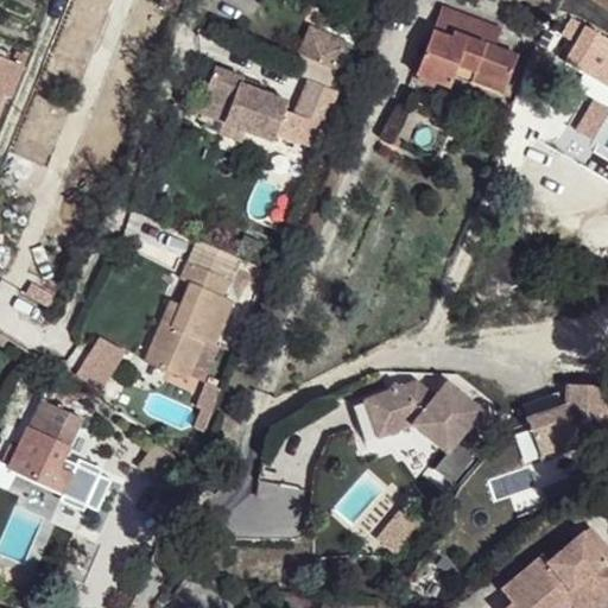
[(445,11),(417,77),(449,92),(454,82),(460,70),(507,92),(519,65),(496,55),(504,37),(445,11)]
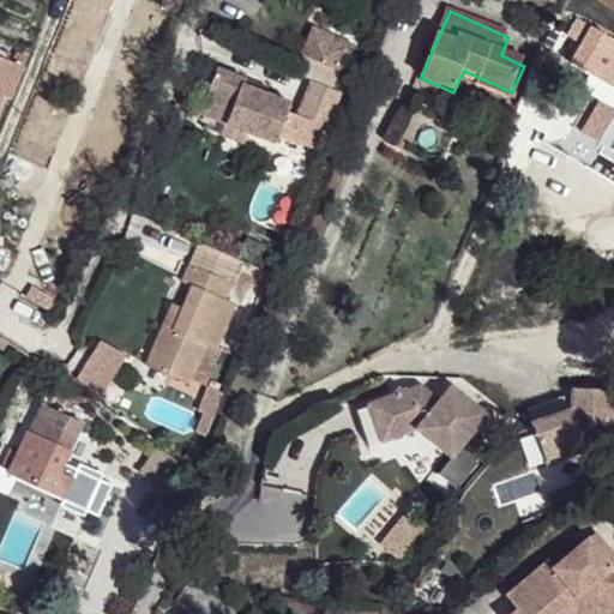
[(613,26),(588,11),(582,22),(613,38),(613,26)]
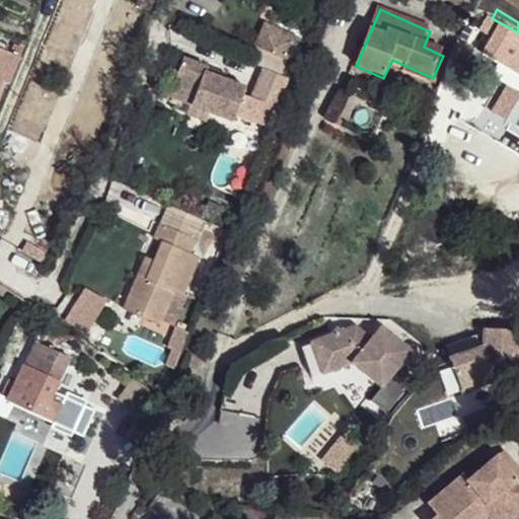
[(518,32),(492,18),(489,23),(500,31),(493,42),(518,57),(518,32)]
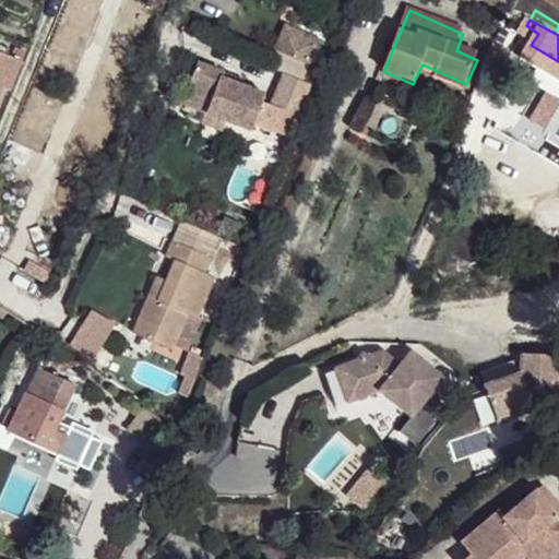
[(285,25),(275,49),(310,66),(321,40),(285,25)]
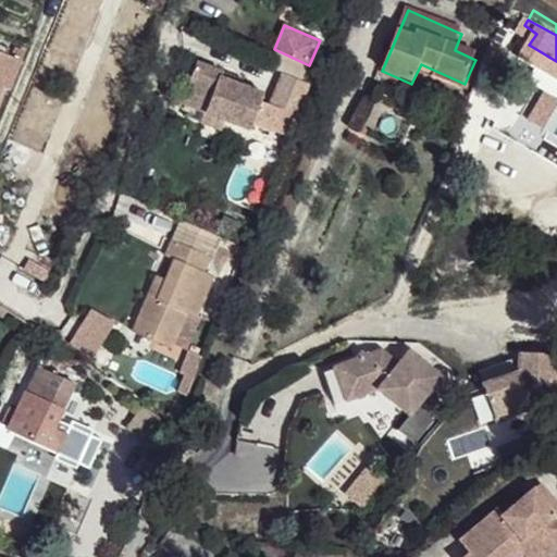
[(0,91),(3,85),(10,88),(21,60),(11,57),(8,54),(11,47),(0,42),(0,91)]
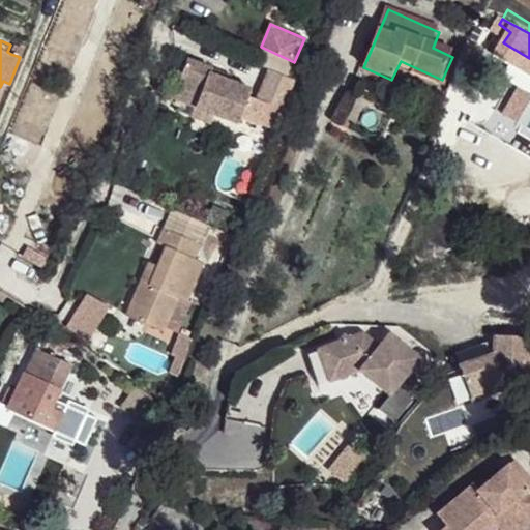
[(10,54),(20,57),(24,48),(15,43),(10,54)]
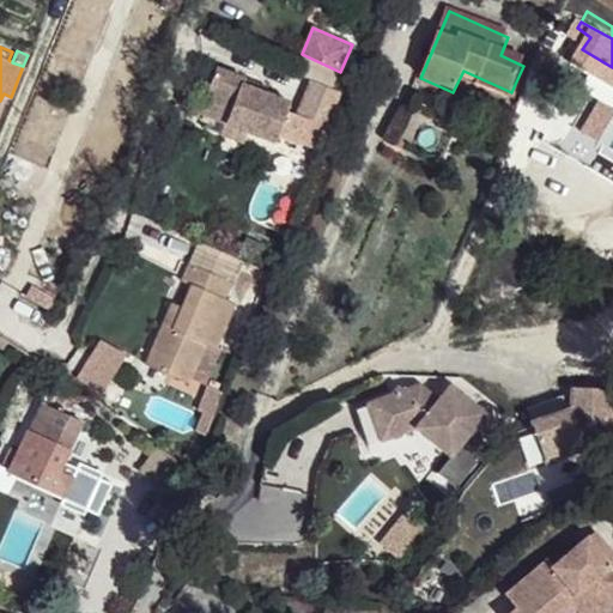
[(220,65),(202,109),(252,131),(278,143),(293,103),(267,91),(266,93),(244,84),(247,77),(220,65)]
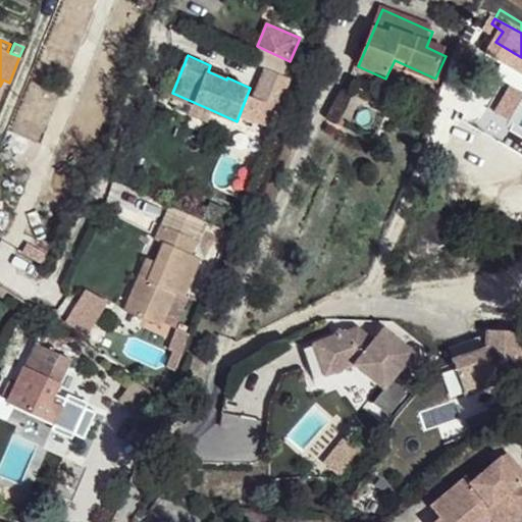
[(405,73),(432,86),(435,79),(395,60),(389,70),(403,77),(405,73)]
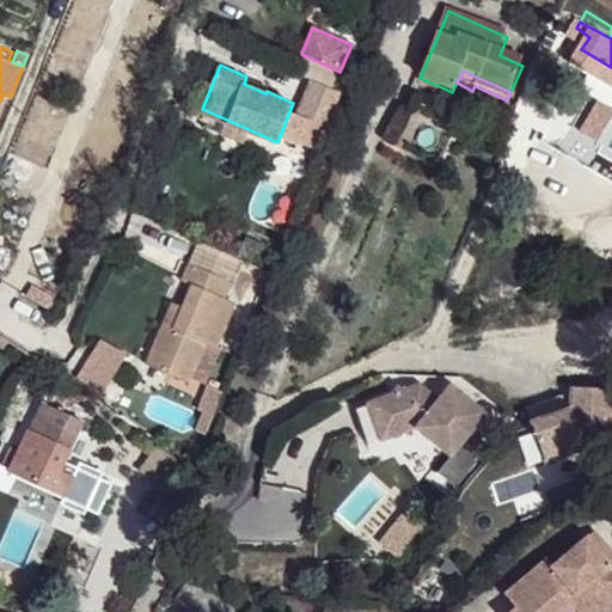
[(267,91),(269,86),(246,77),(244,84),(265,93),(267,91)]
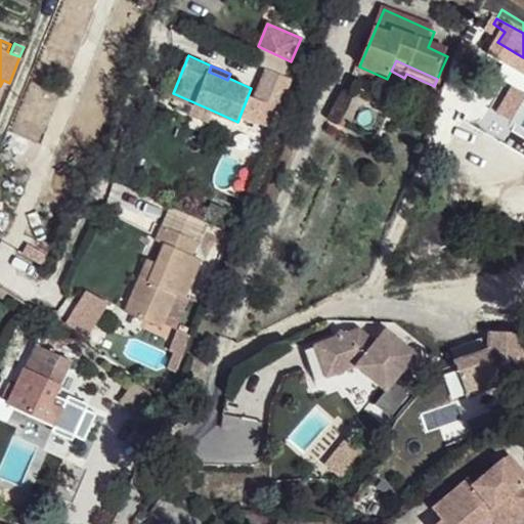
[(215,112),(173,93),(169,103),(210,121),(215,112)]
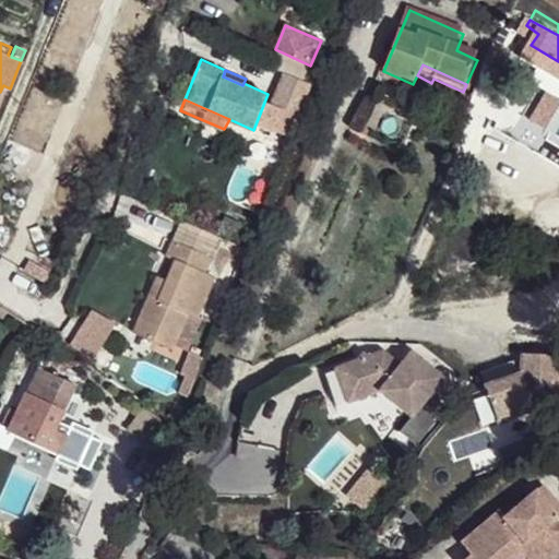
[(280,108),(272,131),(285,135),(294,114),(280,108)]
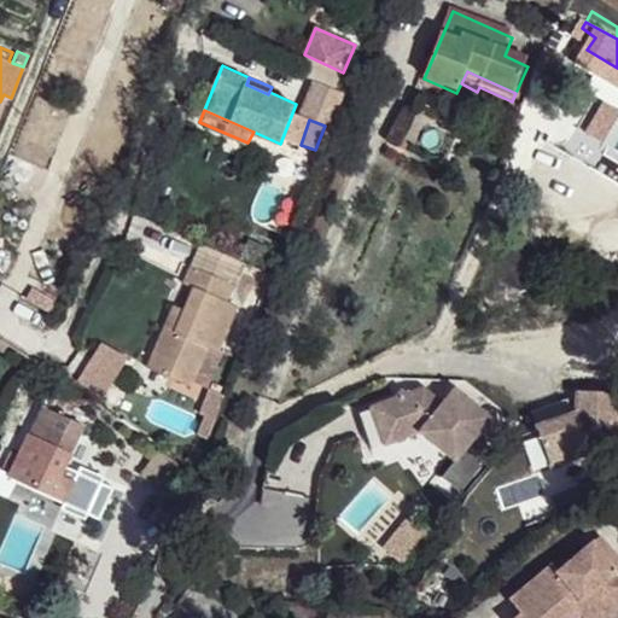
[(235,284),(194,264),(186,283),(197,287),(187,309),(179,332),(169,327),(152,368),(194,386),(211,347),(221,351),(240,305),(228,299),(235,284)]
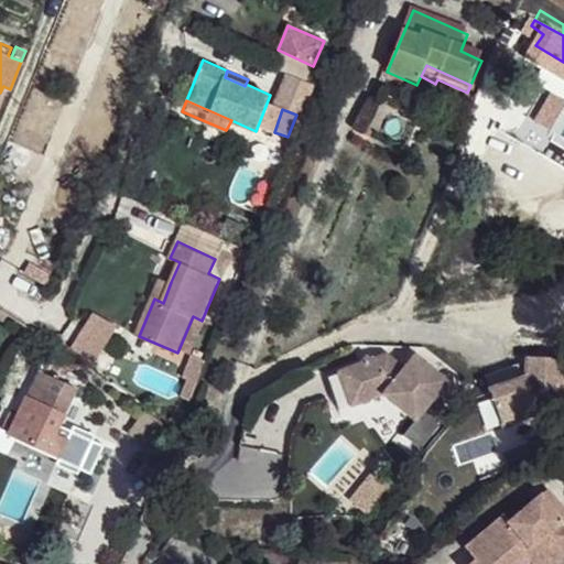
[(163,303),(171,282),(163,279),(154,299),(163,303)]
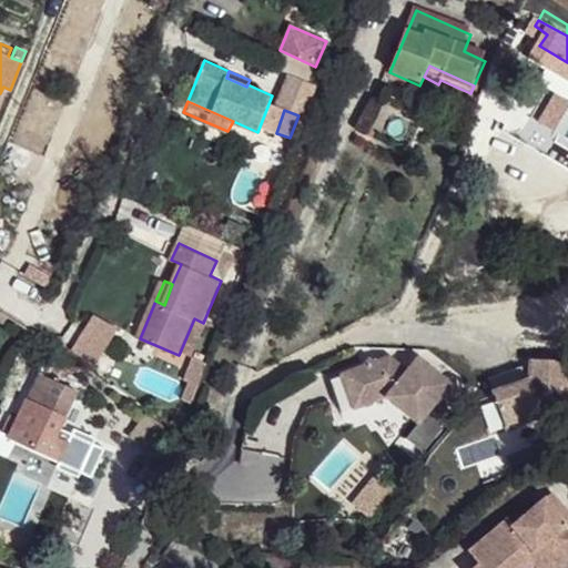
[(70,292),(51,318),(73,335),(92,308),(70,292)]
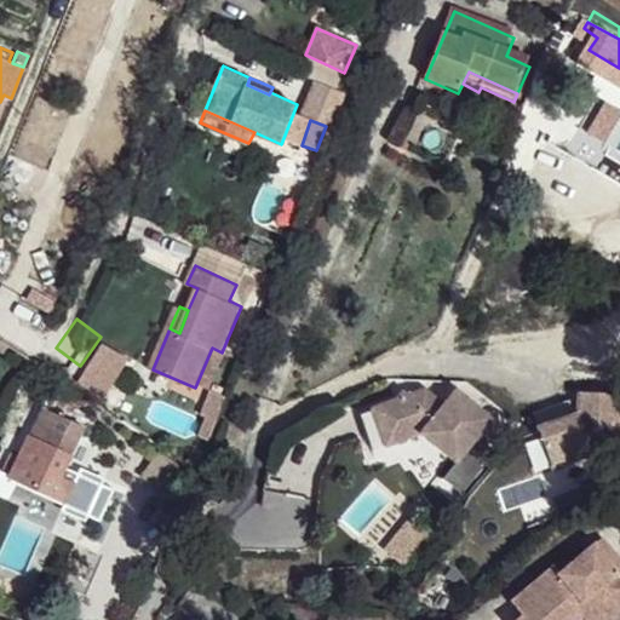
[(493,408),(459,379),(446,394),(425,375),(390,394),(384,388),(379,394),(362,402),(384,442),(417,423),(428,417),(460,447),(493,408)]
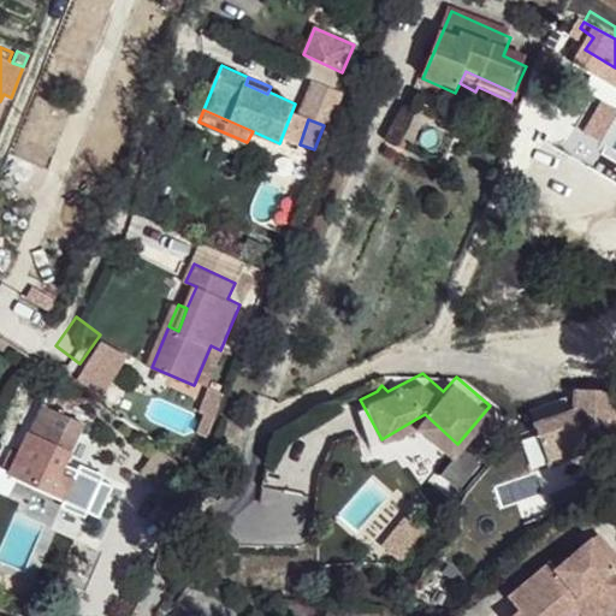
[(574,401),(533,410),(544,452),(615,436),(615,413),(609,380),(570,389),(574,401)]
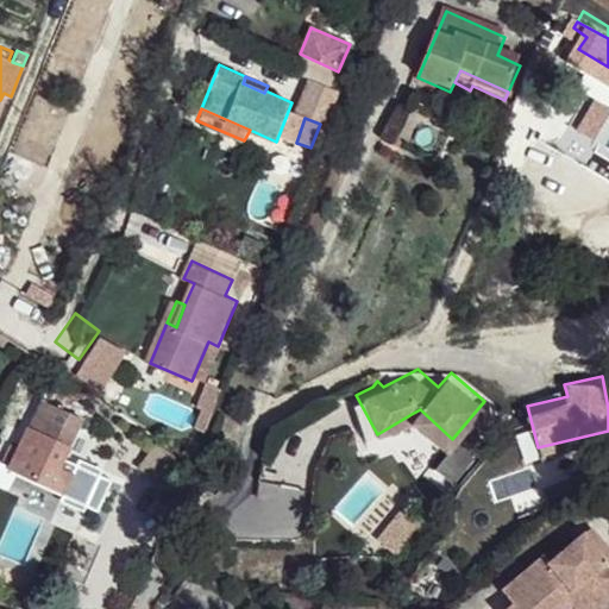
[(377,434),(356,395),(350,399),(371,438),(377,434)]
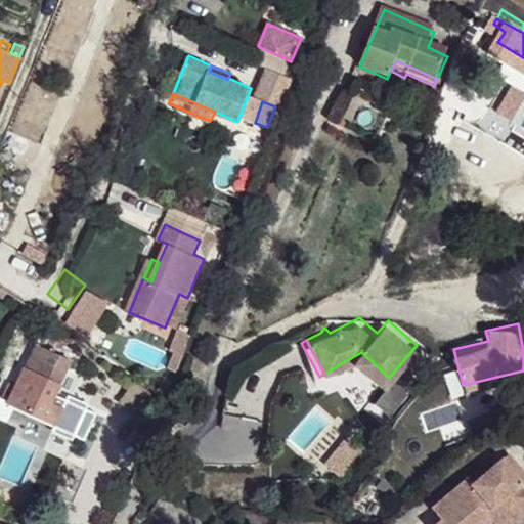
[(17,408),(54,425),(63,406),(51,400),(69,360),(38,345),(18,386),(10,382),(1,401),(10,404),(17,408)]
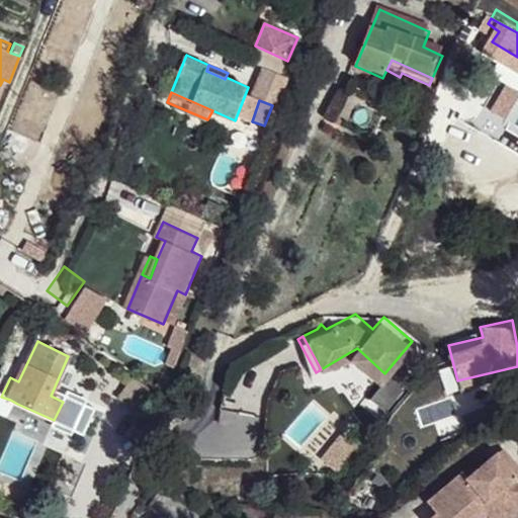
[(348,353),(378,380),(384,373),(357,348),(348,353)]
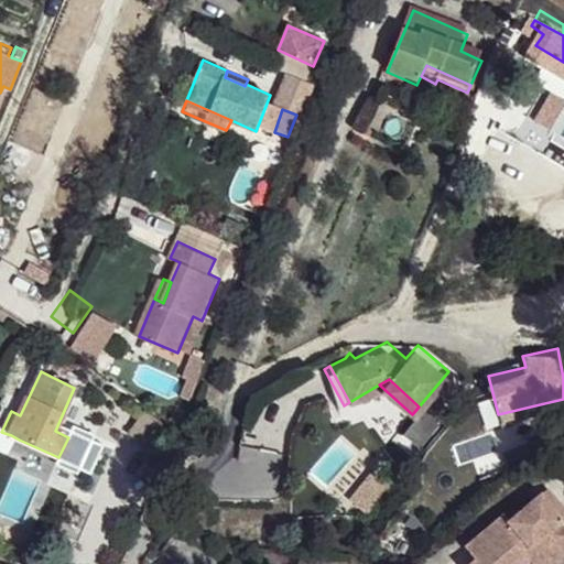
[(11,435),(1,432),(0,431),(0,453),(11,458),(19,440),(11,435)]
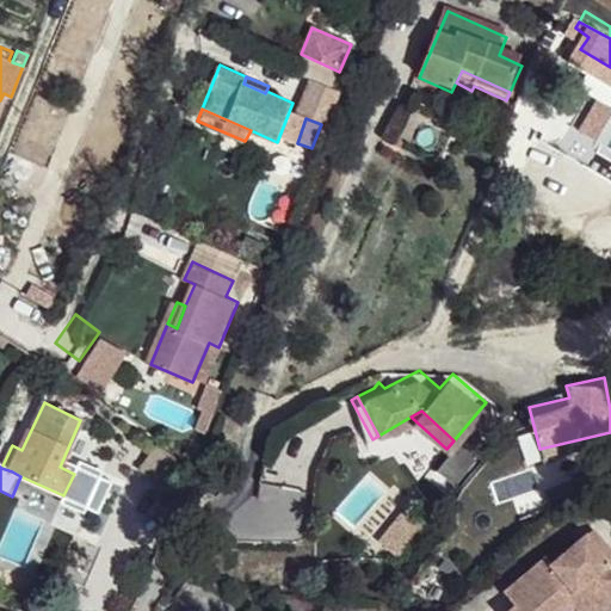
[(411,494),(378,549),(395,551),(406,538),(426,504),(411,494)]
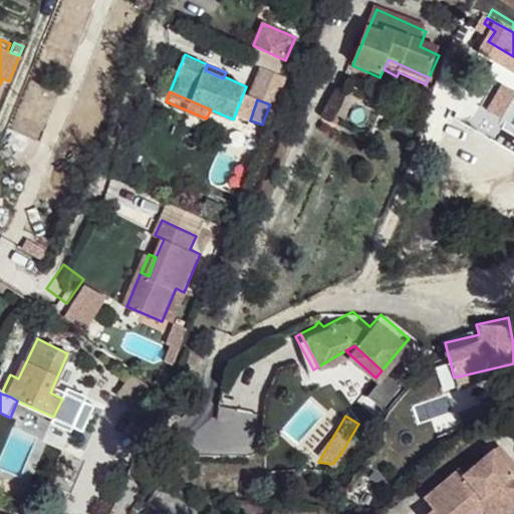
[(513,466),(499,448),(493,452),(511,477),(513,474),(513,466)]
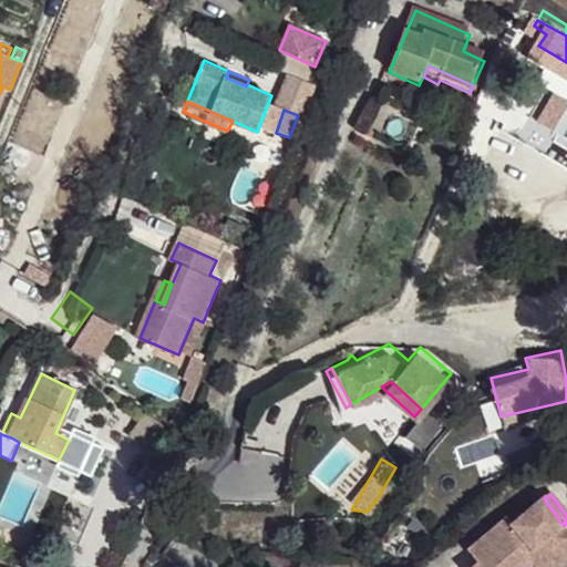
[(461,566),(515,566),(527,558),(523,553),(528,548),(544,566),(559,566),(565,563),(566,565),(566,523),(564,526),(544,498),(511,525),(505,518),(464,552),(471,559),(461,566)]
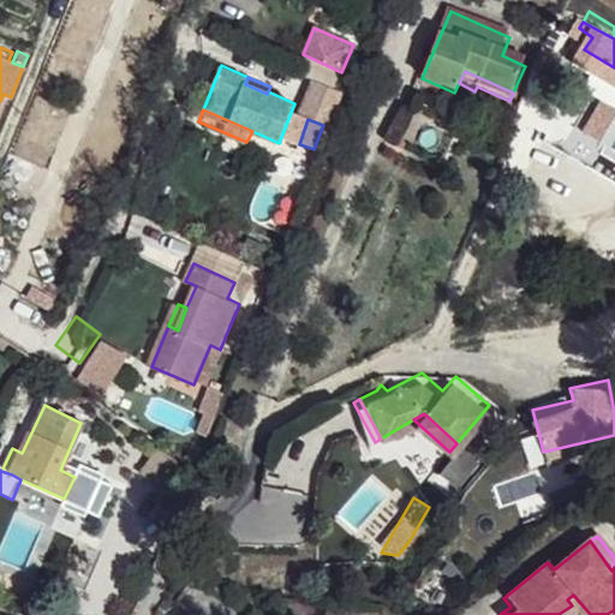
[(614,614),(614,613),(613,610),(607,614),(590,614),(573,595),(567,599),(572,605),(559,614),(614,614)]
